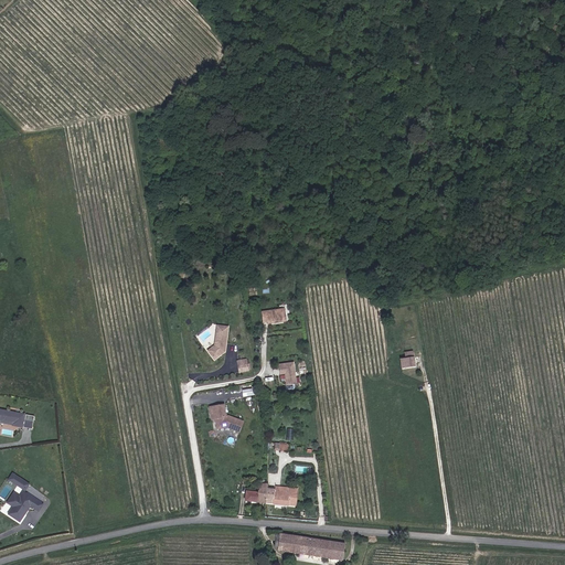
[(284,308),(263,311),(264,322),(286,318),(284,308)]
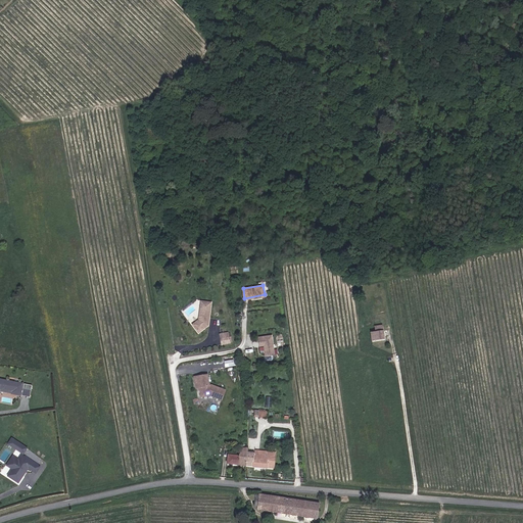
[(201,319),(195,323),(200,331),(210,324),(212,302),(202,302),(201,319)]
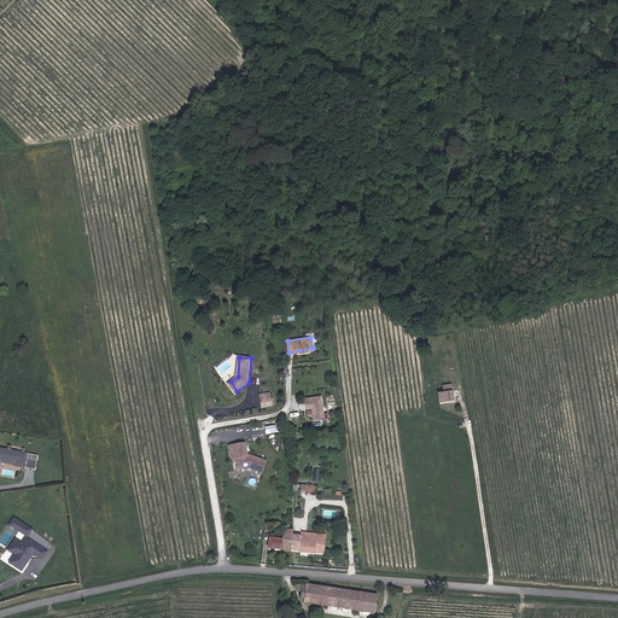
[(443,402),(454,400),(453,389),(442,391),(443,402)]
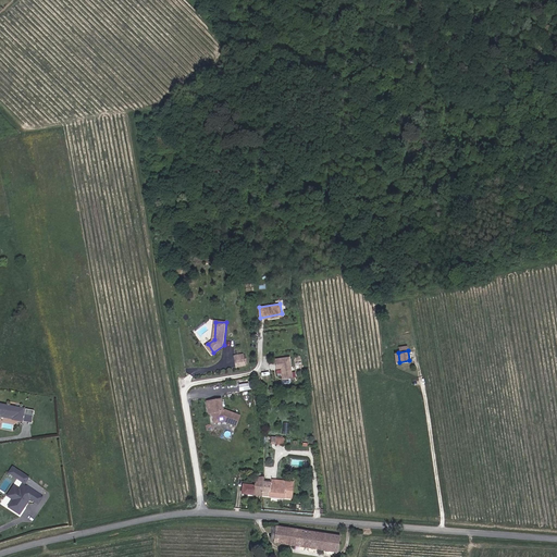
[(246,364),(244,354),(236,355),(237,366),(246,364)]
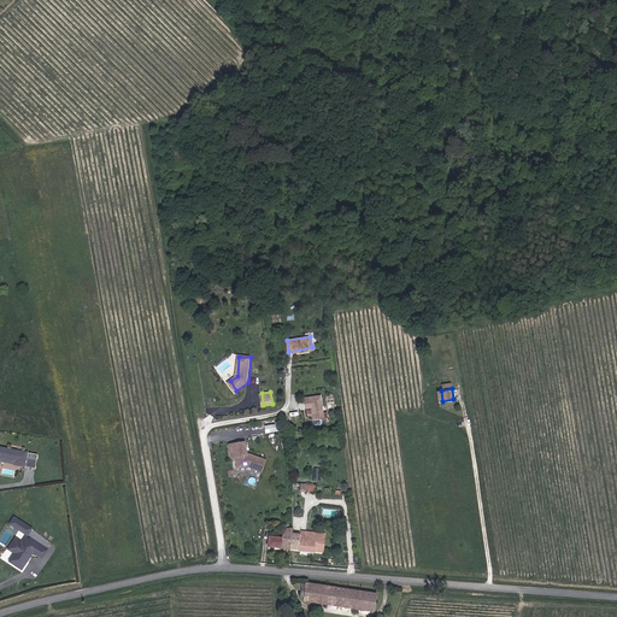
[(322,397),(306,398),(307,407),(315,407),(315,409),(313,410),(315,419),(324,419),(322,397)]
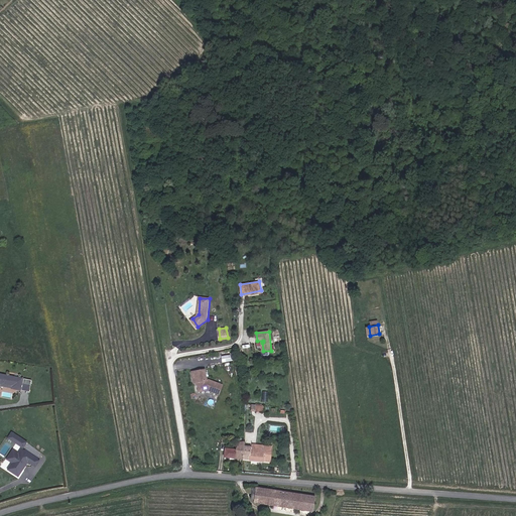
[(206,370),(197,371),(199,382),(200,391),(210,390),(220,394),(223,385),(210,380),(208,380),(206,370)]
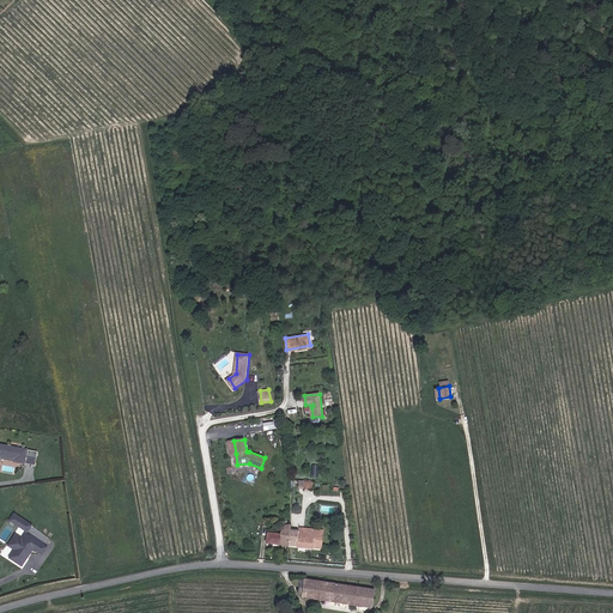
[(25,462),(29,448),(0,442),(0,461),(0,459),(25,462)]
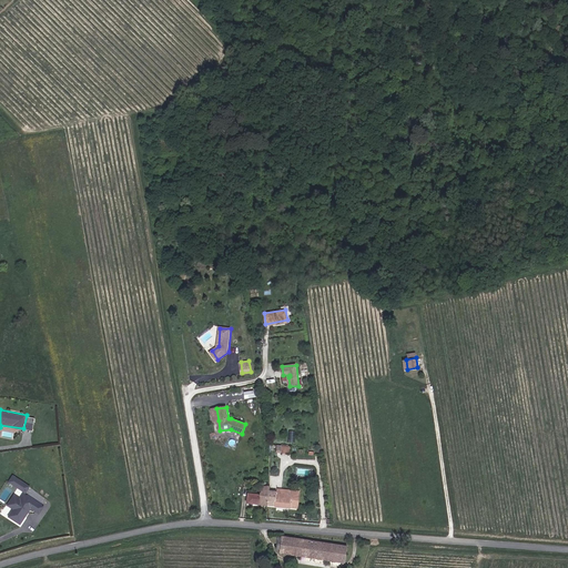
[(32,430),(36,417),(27,416),(24,428),(32,430)]
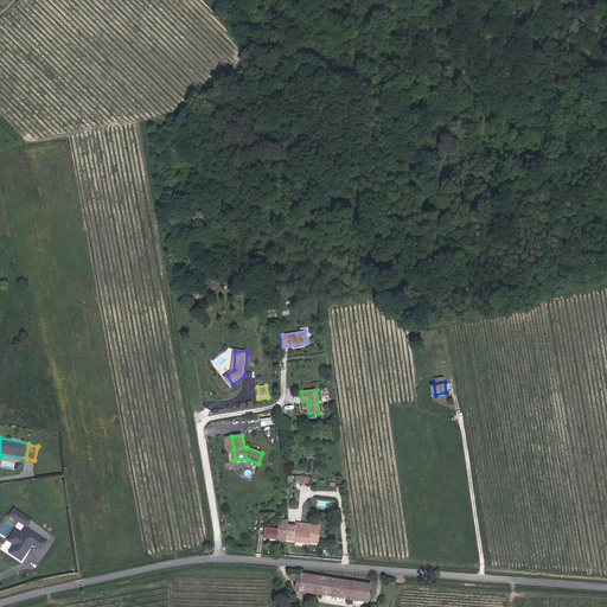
[(298,525),(288,525),(288,521),(279,521),(278,529),(266,528),(264,538),(287,541),(295,542),(313,543),(320,544),(320,541),(321,530),(321,524),(314,524),(304,523),(298,522),(298,525)]
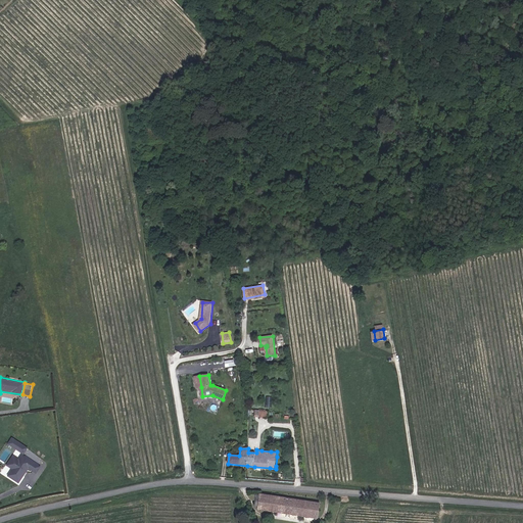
[(43,465),(22,453),(19,458),(13,454),(6,465),(12,469),(9,475),(21,483),(31,468),(38,473),(43,465)]
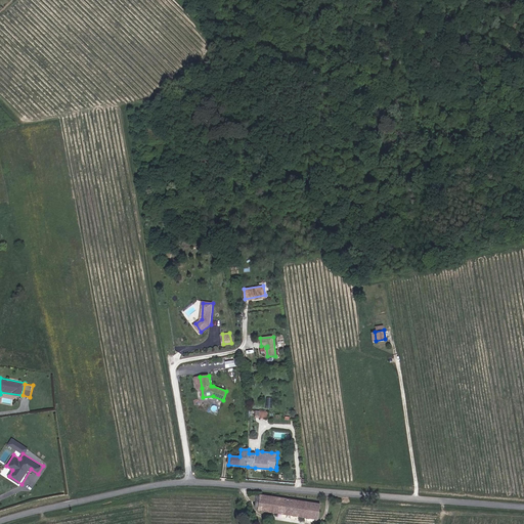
[(321,504),(262,495),(260,511),(264,512),(319,520),(321,504)]
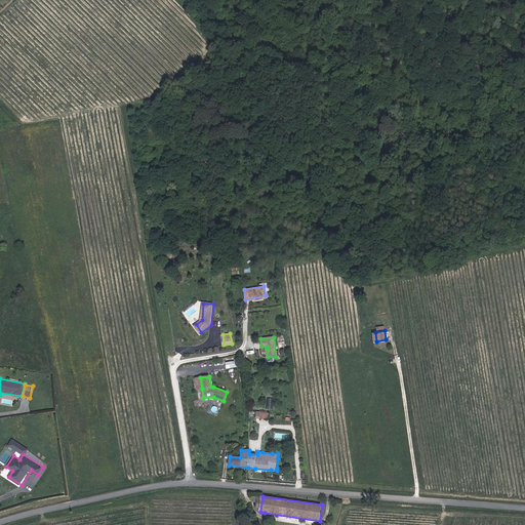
All buildings are outlined.
